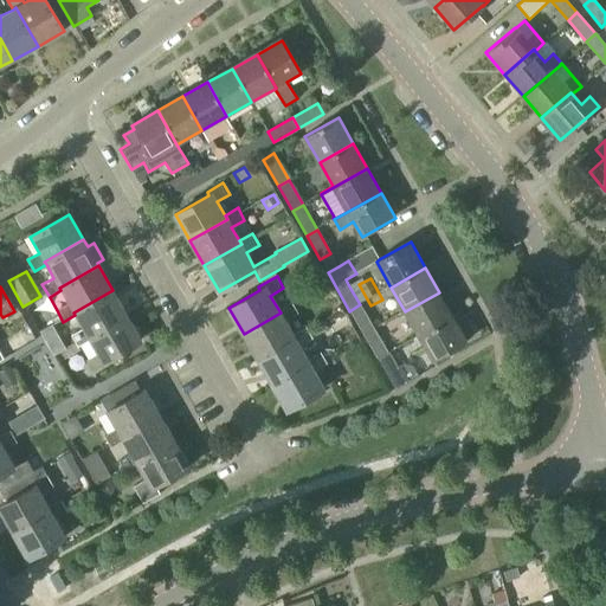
[(88,337),(127,315),(113,290),(73,313),(75,315),(83,328),(55,345),(59,354),(76,345),(77,348),(78,348),(78,347),(89,340),(88,337)]
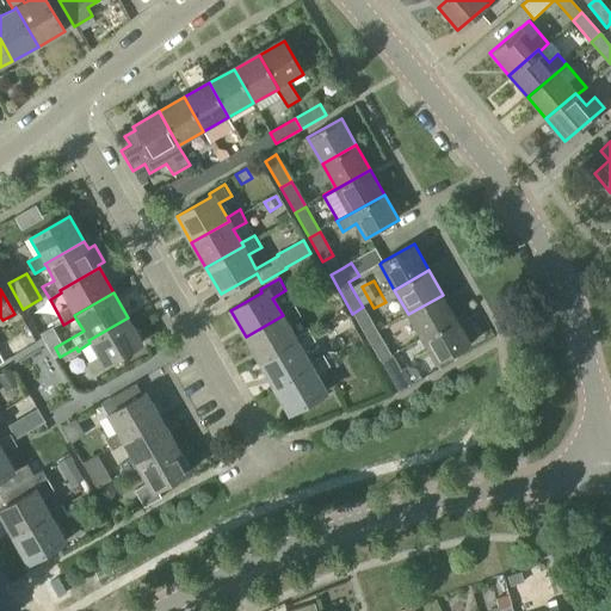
[(423,339),(457,320),(443,295),(408,314),(423,339)]
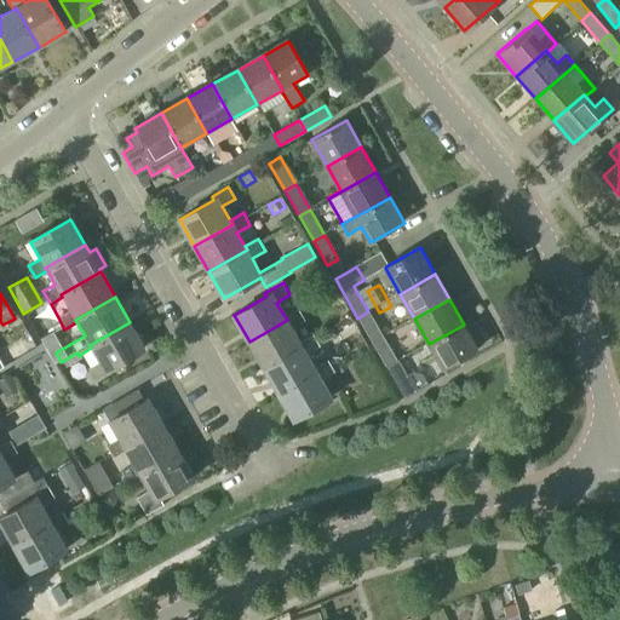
[(302,345),(299,342),(292,328),(304,321),(298,309),(285,316),(287,320),(250,342),(264,367),(302,345)]
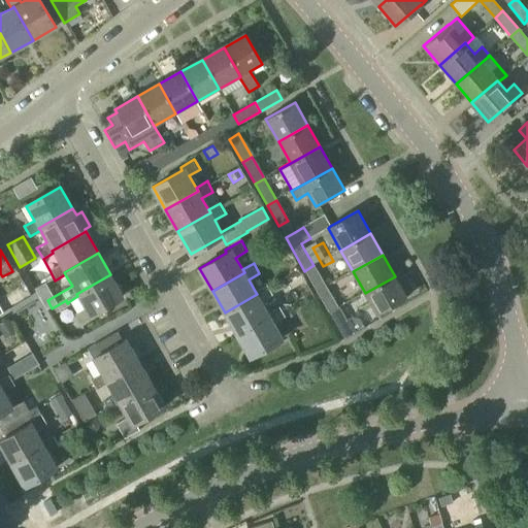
[(317,292),(326,287),(314,265),(304,271),(317,292)]
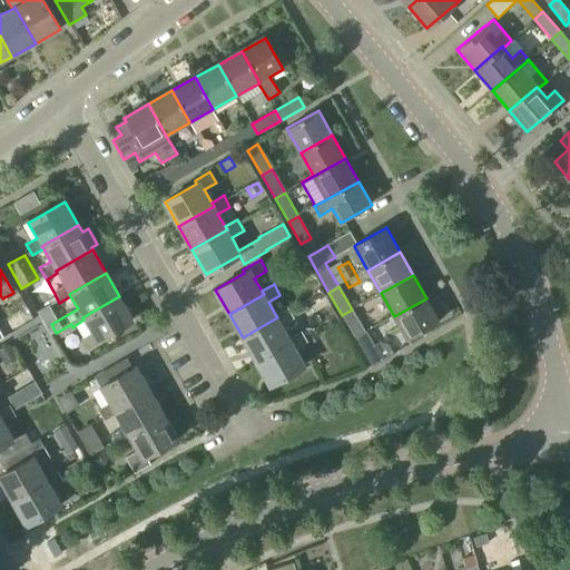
[(82,317),(84,320),(91,333),(80,338),(87,350),(101,342),(100,340),(134,321),(119,296),(82,317)]
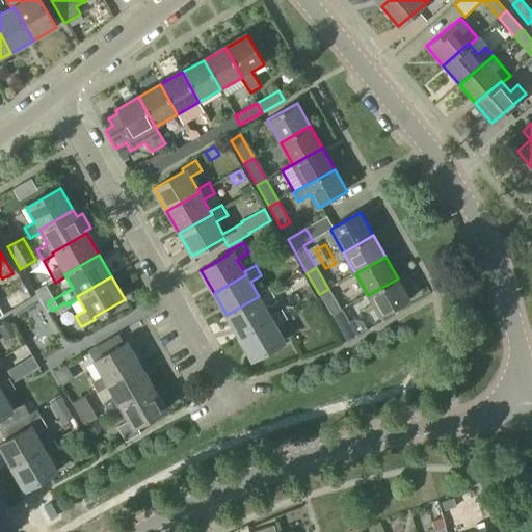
[(398,278),(368,295),(380,318),(410,300),(398,278)]
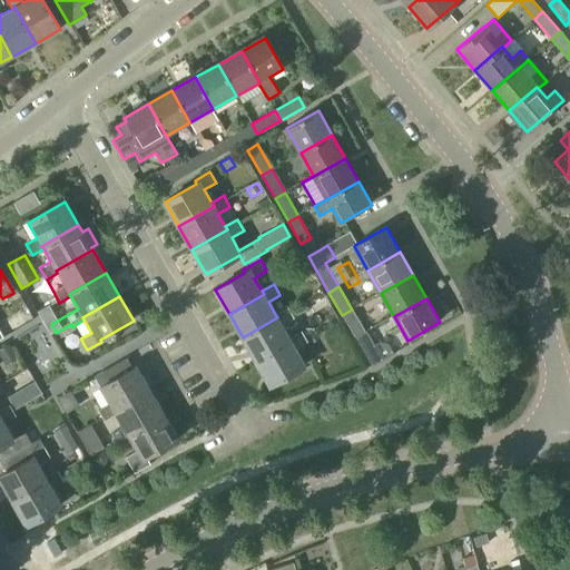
[(304,302),(290,311),(294,318),(308,310),(304,302)]
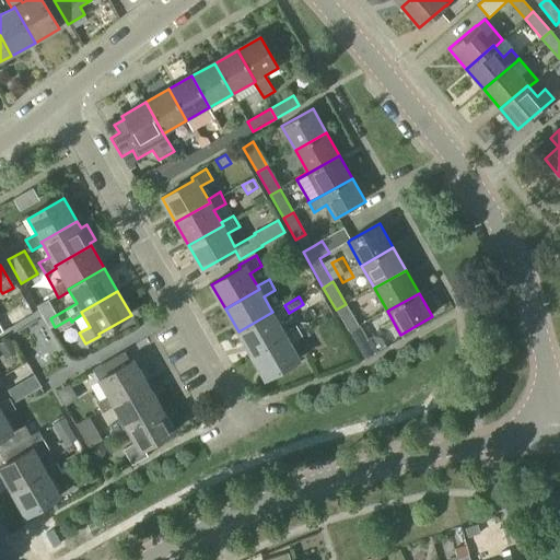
[(286,336),(283,333),(277,319),(289,313),(284,305),(282,302),(270,308),(272,312),(238,331),(252,356),(286,336)]
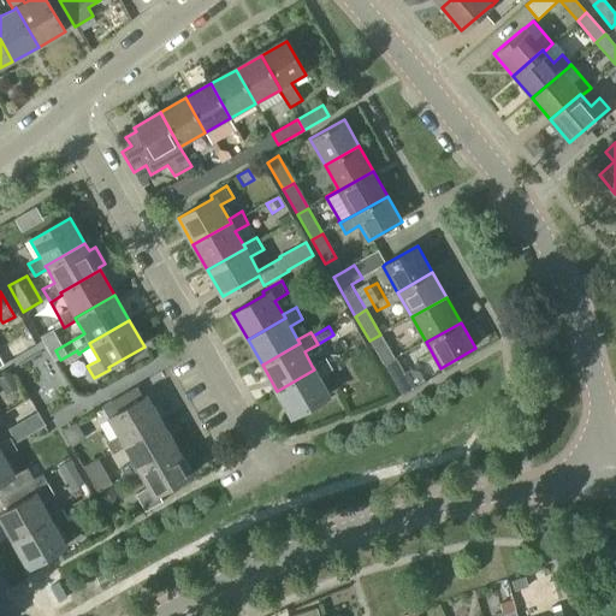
[(384,366),(395,360),(380,335),(369,341),(384,366)]
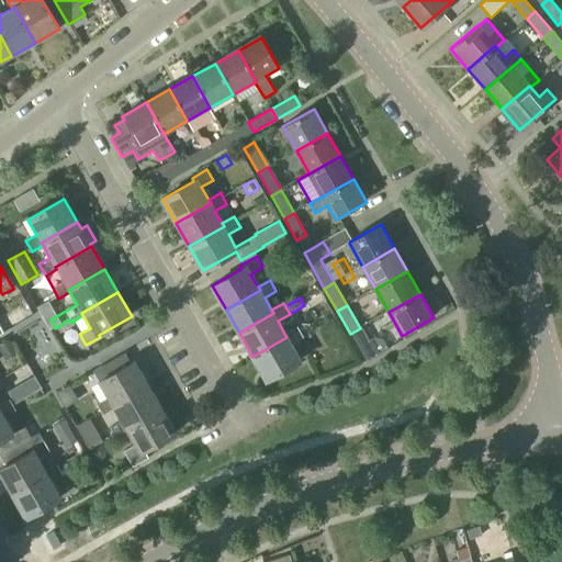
[(72,323),(71,323),(70,319),(55,328),(58,334),(74,325),(72,323)]
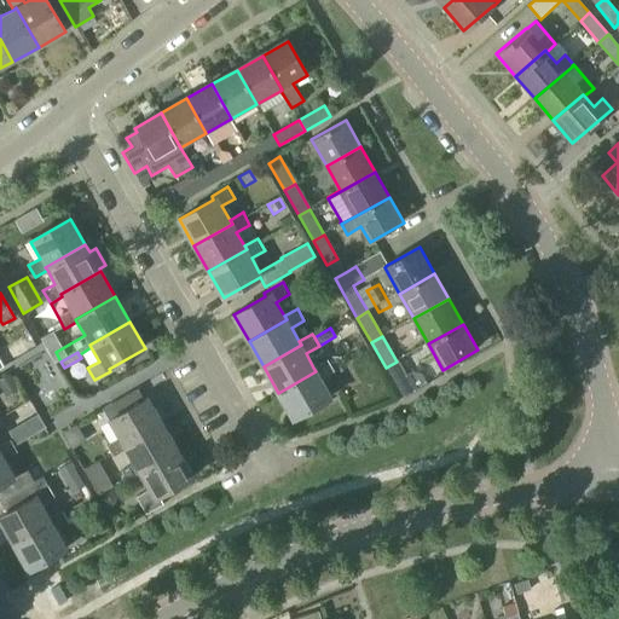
[(316,371),(278,393),(294,418),(331,398),(320,380),(334,371),(327,360),(313,368),(316,371)]
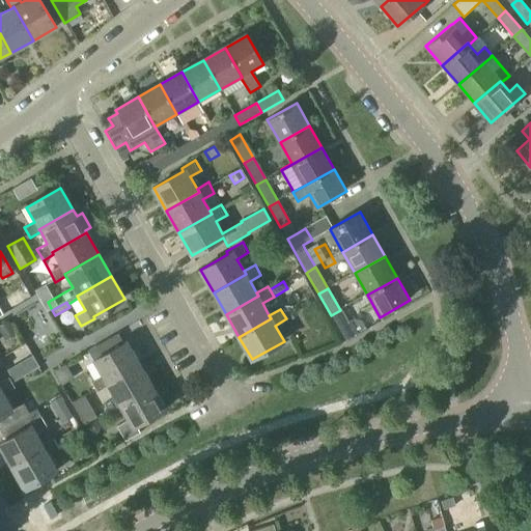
[(340,310),(331,315),(343,336),(353,331),(340,310)]
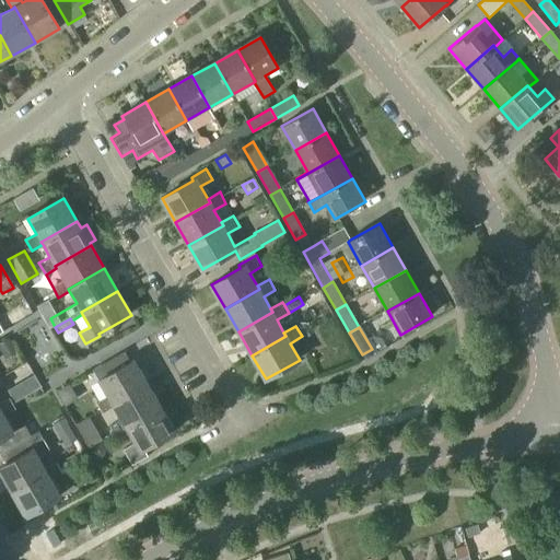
[(18,353),(9,338),(0,342),(0,349),(6,360),(18,353)]
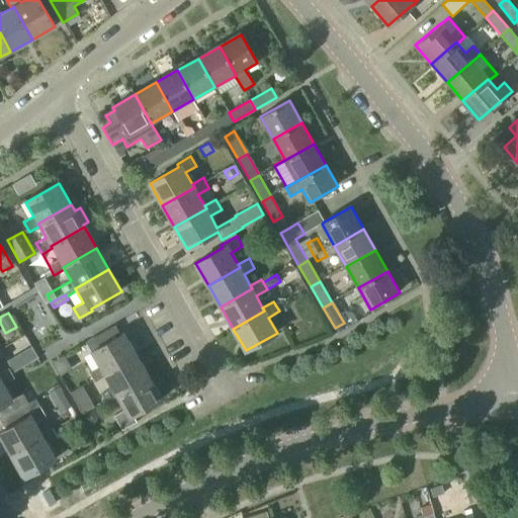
[(106,374),(137,356),(124,334),(93,352),(101,365),(89,372),(95,382),(106,375),(106,374)]
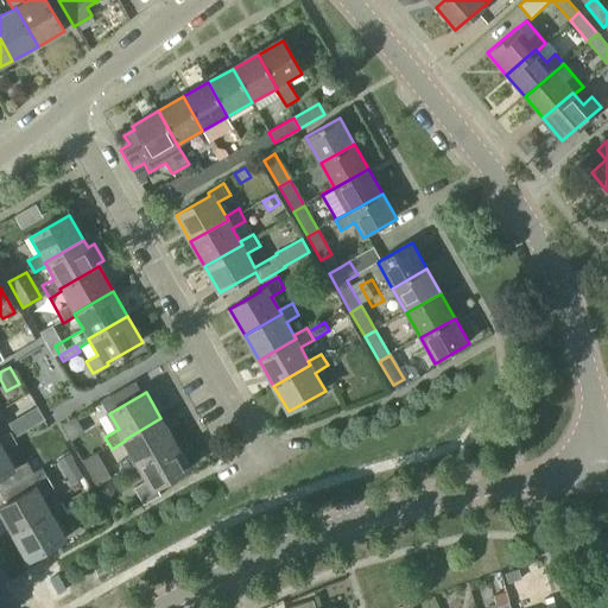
[(13,437),(26,430),(19,418),(7,425),(13,437)]
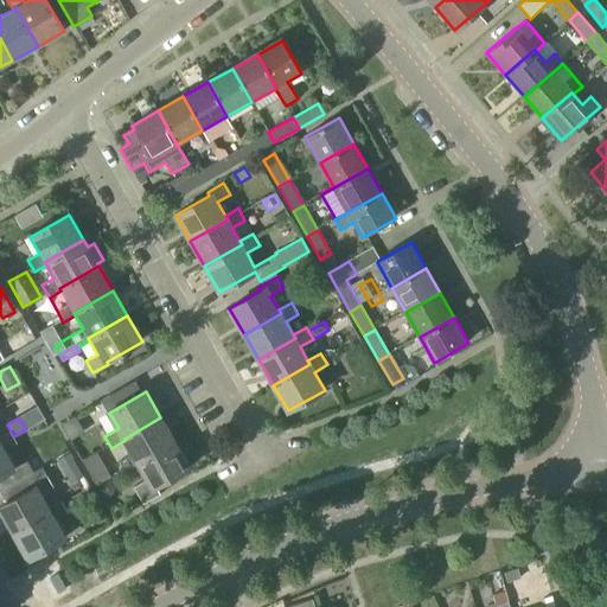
[(139,464),(176,442),(160,417),(125,439),(125,440),(133,454),(119,461),(126,473),(140,465),(139,464)]
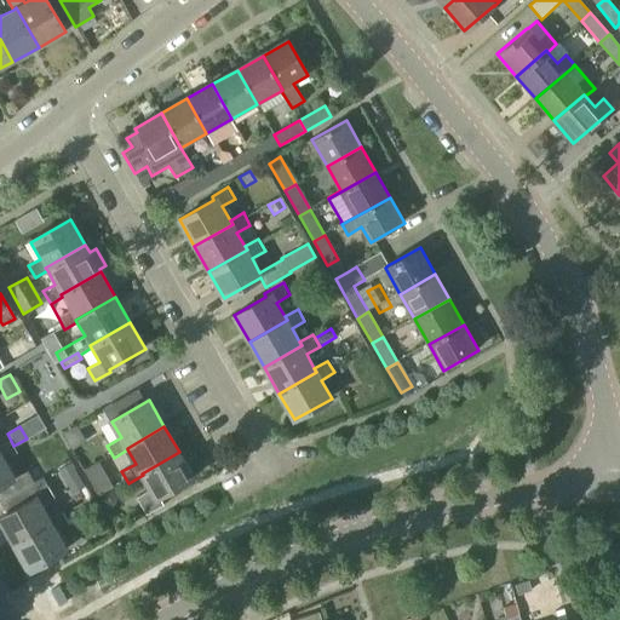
[(0,449),(1,452),(0,452),(0,501),(34,482),(28,470),(16,477),(5,459),(17,452),(10,440),(0,446),(0,449)]
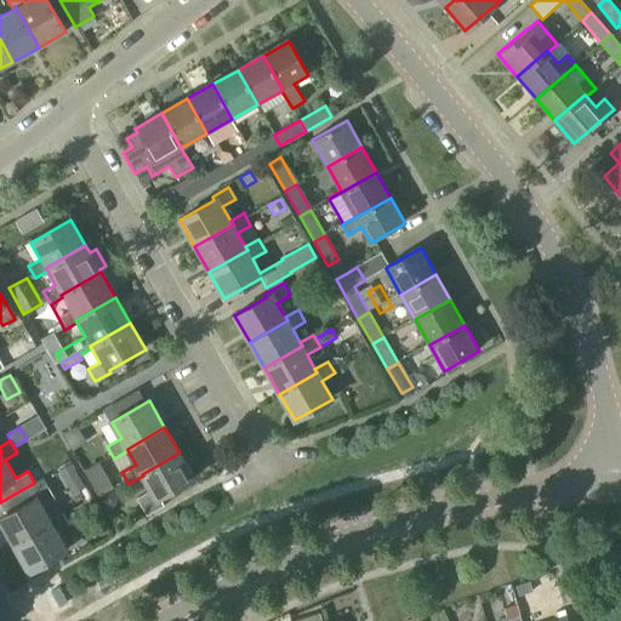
[(142,474),(143,476),(151,490),(136,499),(147,516),(164,506),(160,499),(194,479),(180,453),(142,474)]
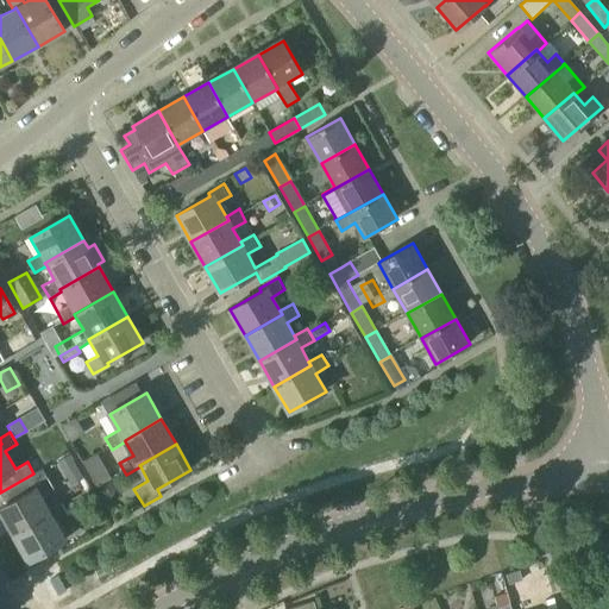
[(61,468),(74,491),(87,484),(73,460),(61,468)]
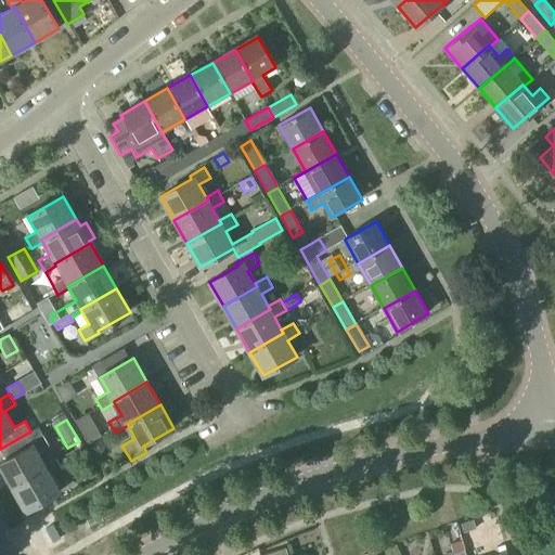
[(48,468),(44,464),(38,452),(49,446),(42,435),(38,427),(30,431),(0,449),(7,461),(0,464),(0,465),(13,488),(48,468)]
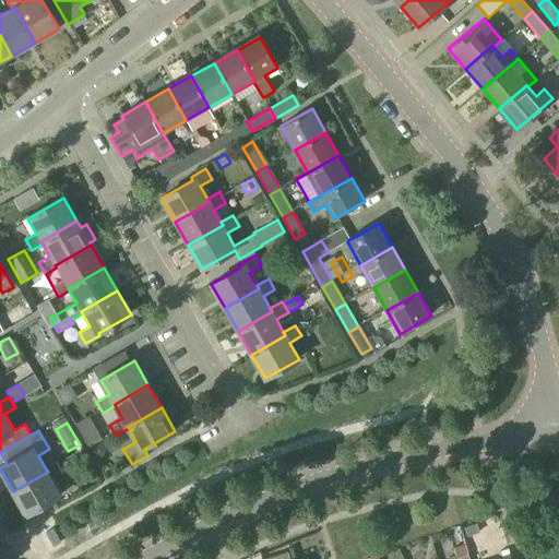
[(105,455),(106,447),(103,441),(90,449),(96,460),(105,455)]
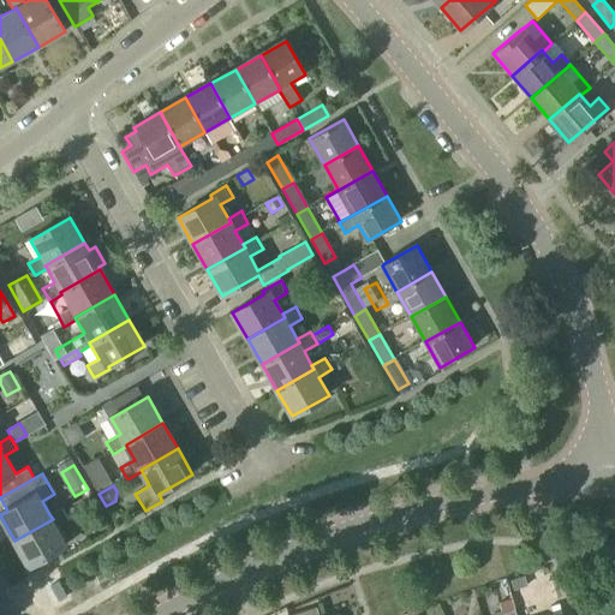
[(53,519),(15,541),(29,567),(67,545),(57,526),(69,519),(63,507),(49,514),(53,519)]
